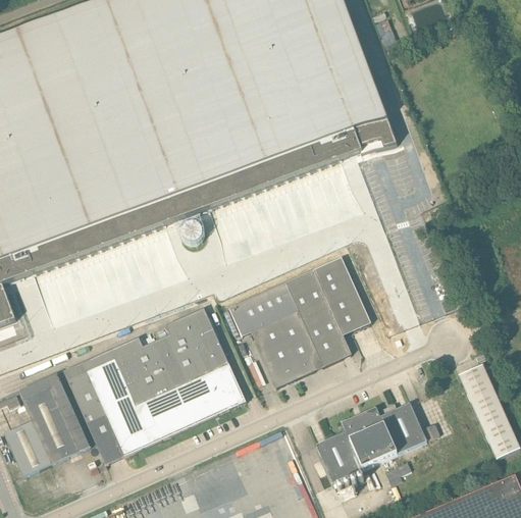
[(0,324),(19,317),(5,282),(368,139),(369,141),(396,131),(344,0),(84,0),(0,34),(0,324)]
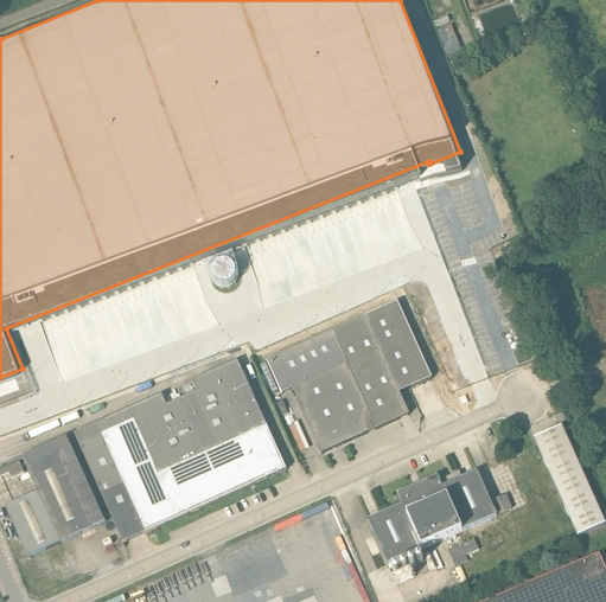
[(451,21),(435,27),(450,64),(465,59),(451,21)]
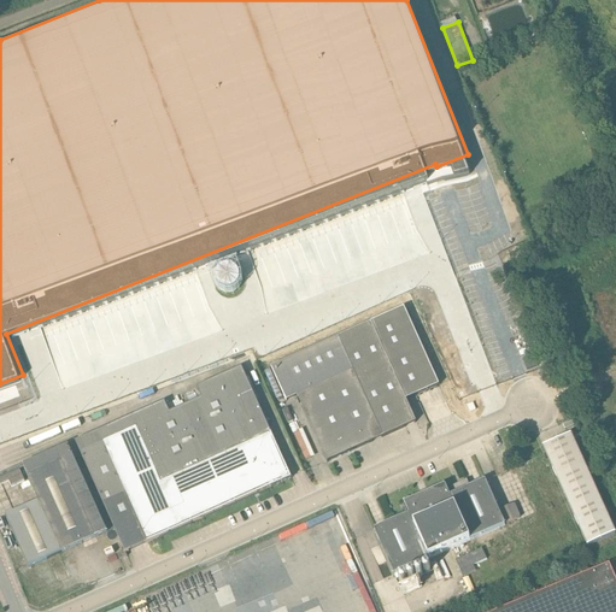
[(321,447),(326,458),(415,418),(406,398),(439,383),(403,304),(270,363),(286,398),(297,392),(321,447)]
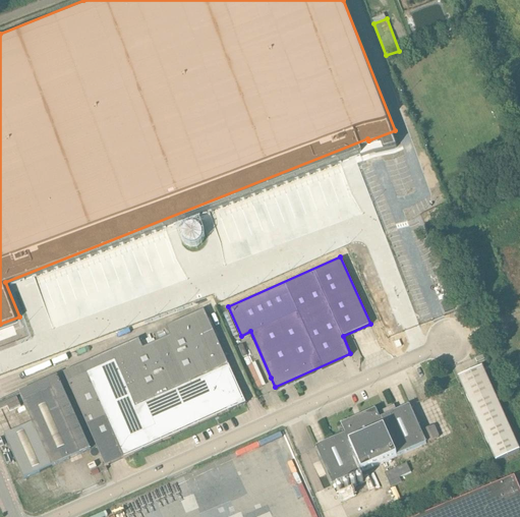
[(104,462),(105,463),(244,401),(240,392),(204,307),(165,324),(169,333),(142,345),(138,336),(63,369),(101,454),(104,462)]
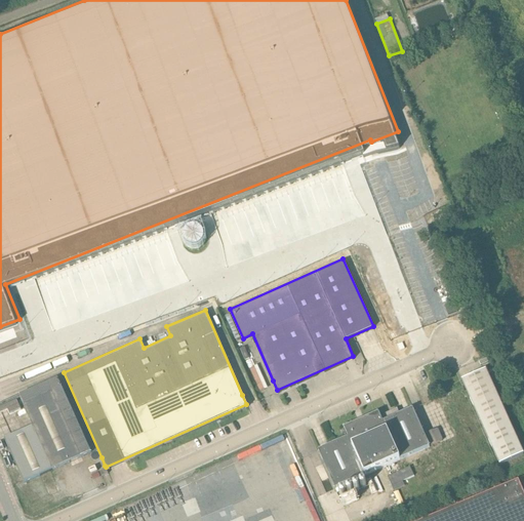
[(461,377),(466,387),(498,462),(523,451),(485,367),(461,377)]
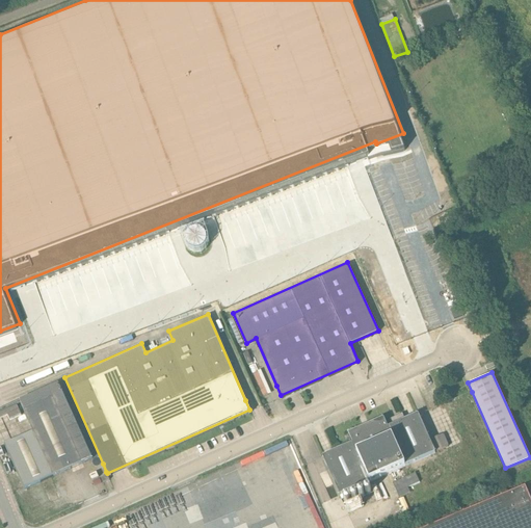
[(91,455),(61,387),(58,380),(19,398),(33,429),(4,442),(24,485),(40,478),(49,499),(59,494),(55,484),(57,483),(53,473),(91,455)]
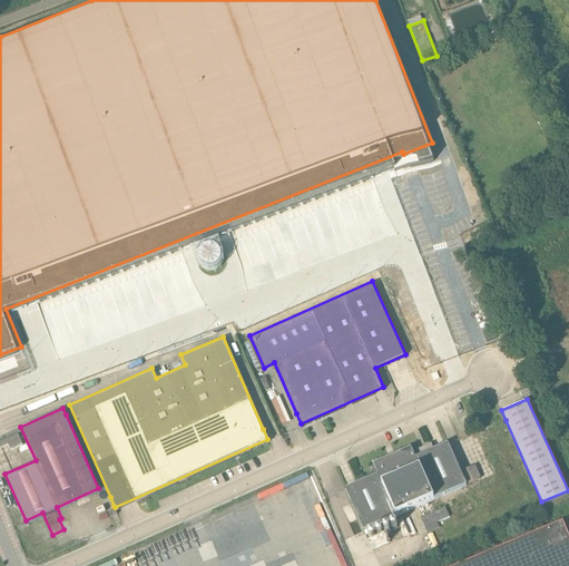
[(474,461),(459,468),(447,440),(433,447),(430,440),(415,447),(419,454),(414,455),(410,445),(372,461),(378,471),(344,486),(363,528),(480,475),(474,461)]
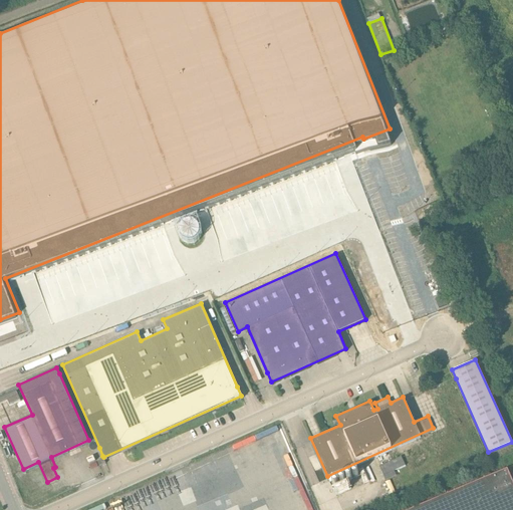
[(238,450),(263,441),(264,444),(288,435),(284,423),(190,458),(195,474),(241,457),(238,450)]
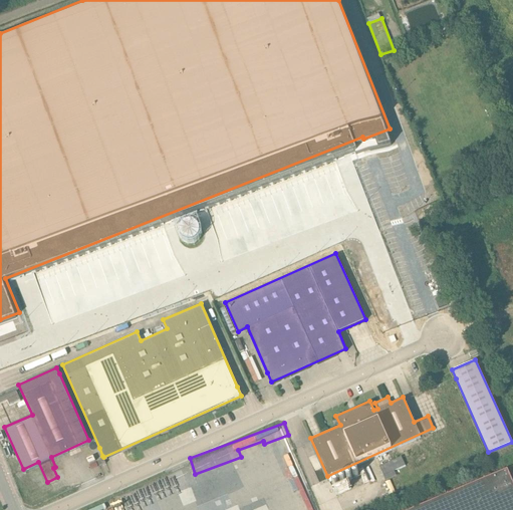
[(195,427),(173,435),(176,442),(198,434),(195,427)]
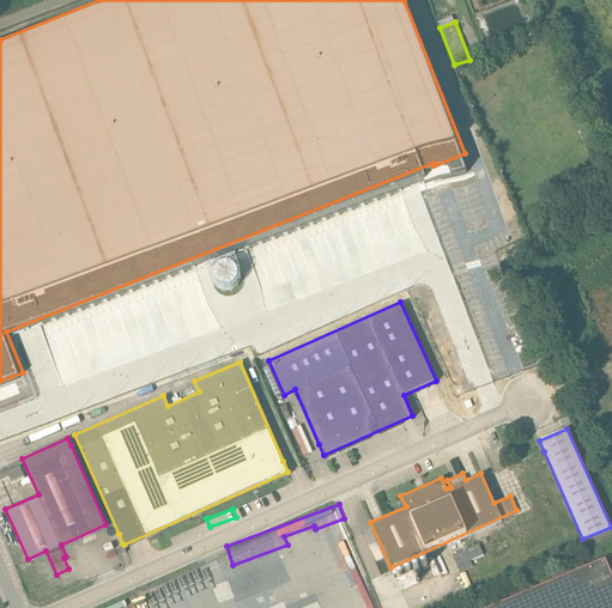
[(611,607),(611,579),(603,557),(591,561),(479,607),(611,607)]
